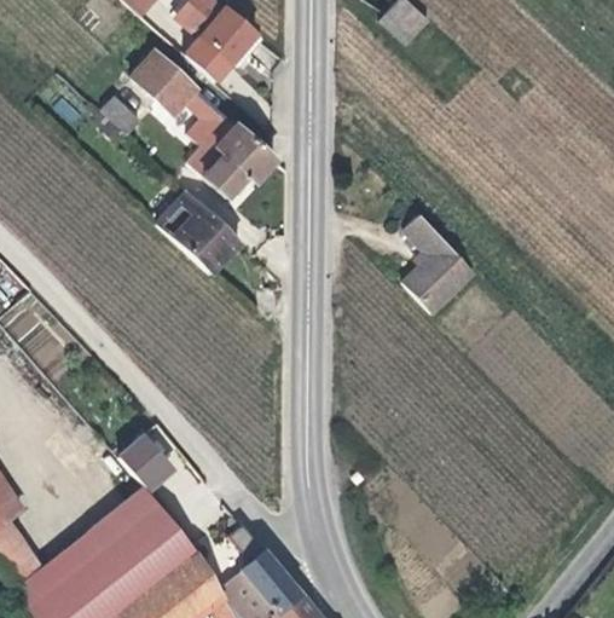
[(126,0),(146,18),(160,0),(126,0)]
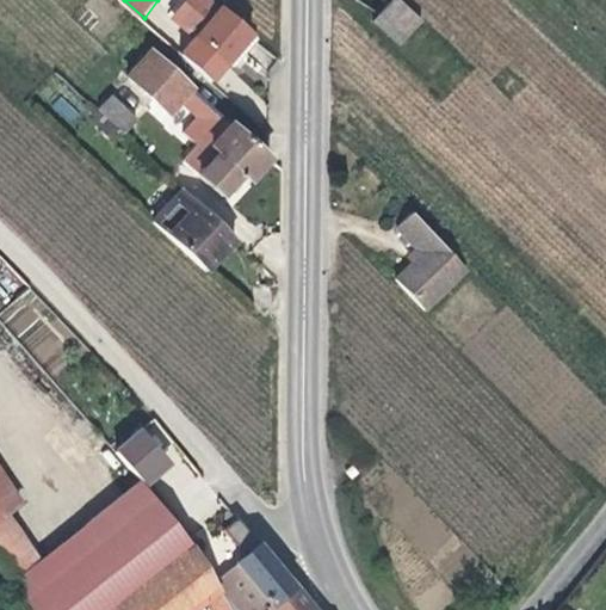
[(230,57),(255,29),(221,0),(191,0),(180,13),(230,57)]
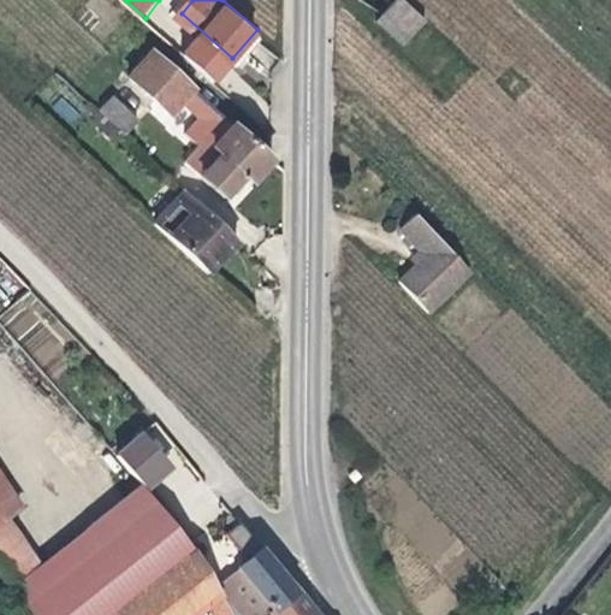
[(402,45),(427,19),(405,0),(395,0),(378,21),(402,45)]
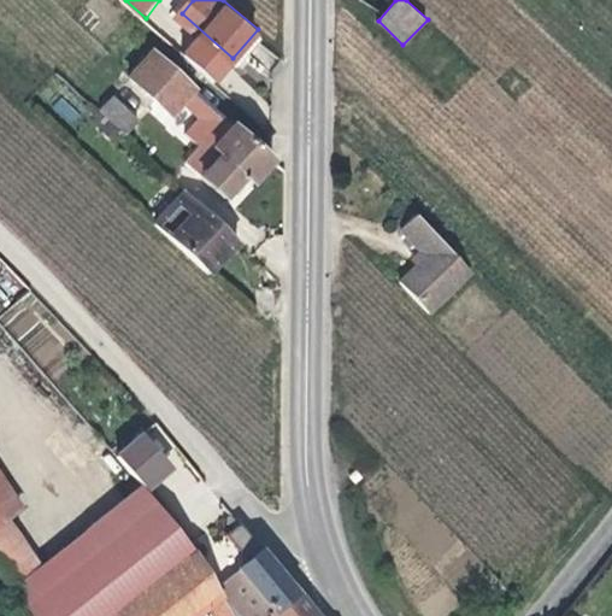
[(165,42),(157,52),(182,75),(190,65),(165,42)]
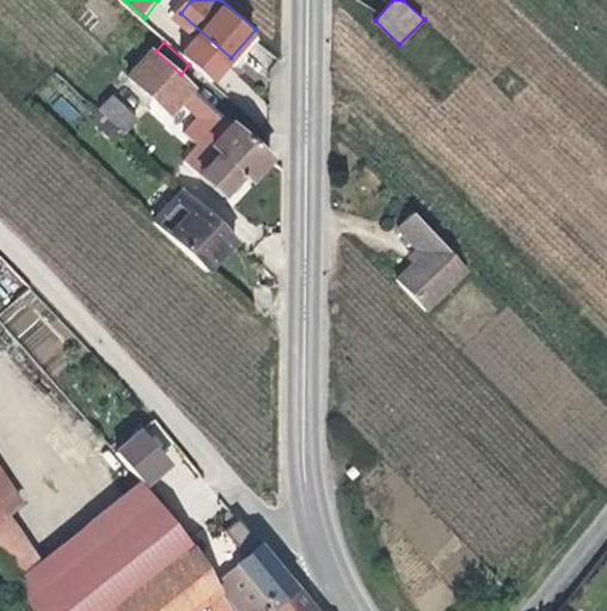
[(155,52),(133,78),(172,114),(186,97),(197,107),(204,97),(181,74),(155,52)]
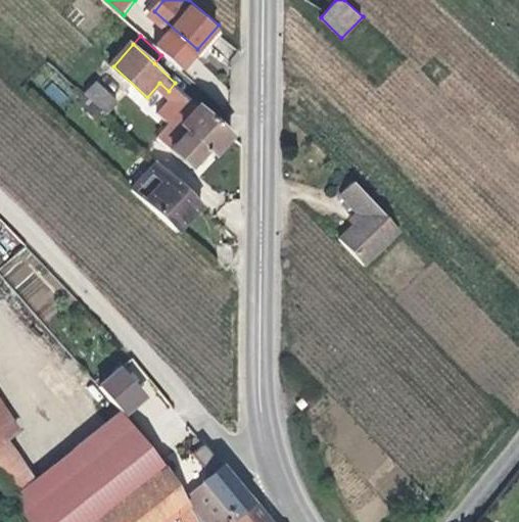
[(98,83),(87,94),(108,114),(119,102),(98,83)]
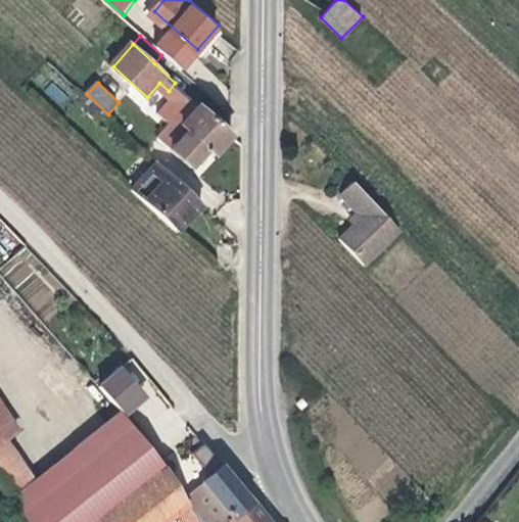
[(187,108),(194,100),(175,83),(169,91),(187,108)]
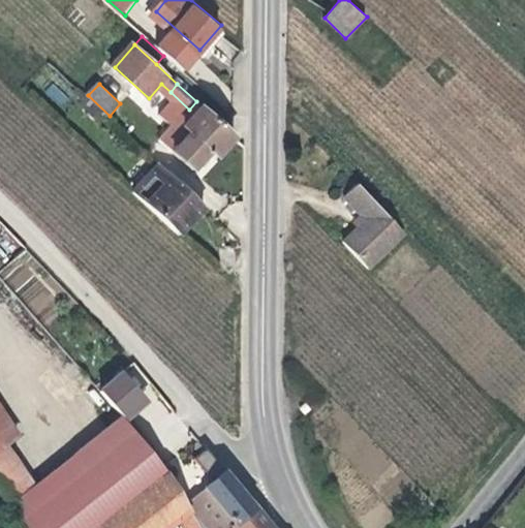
[(219,158),(238,138),(196,101),(189,110),(182,118),(187,123),(184,126),(179,121),(161,140),(194,169),(212,152),(219,158)]
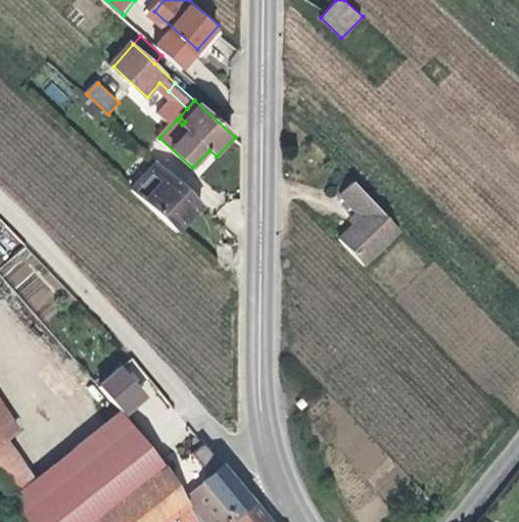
[(198,211),(204,204),(159,162),(153,169),(198,211)]
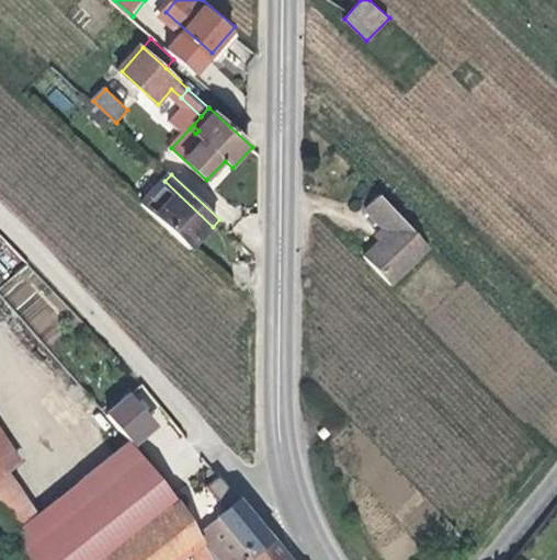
[(194,246),(213,227),(165,181),(146,201),(194,246)]
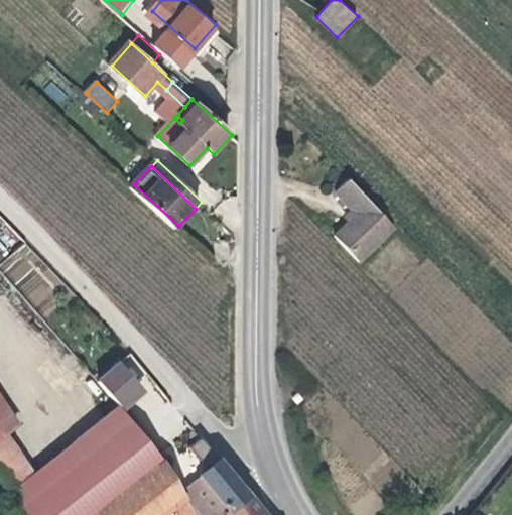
[(342,239),(367,265),(401,232),(355,184),(343,197),(357,213),(363,219),(356,227),(342,239)]
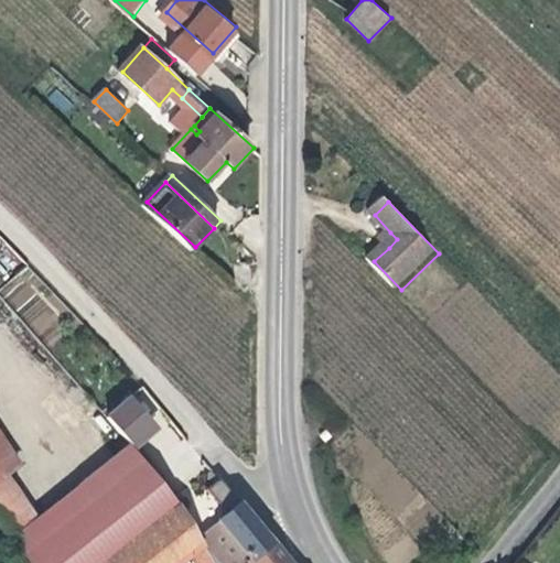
[(397,239),(390,233),(383,240),(389,248),(397,239)]
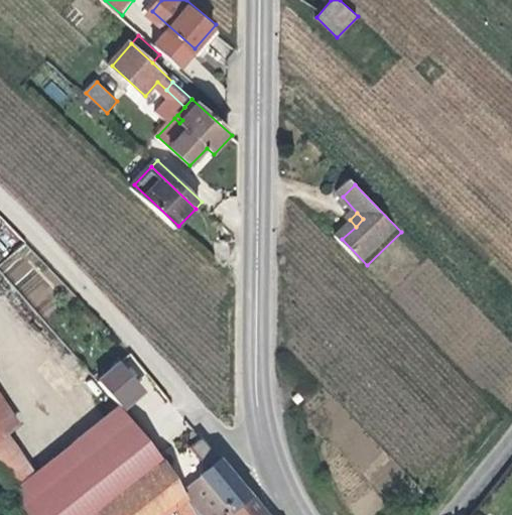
[(128,410),(158,385),(131,353),(101,379),(128,410)]
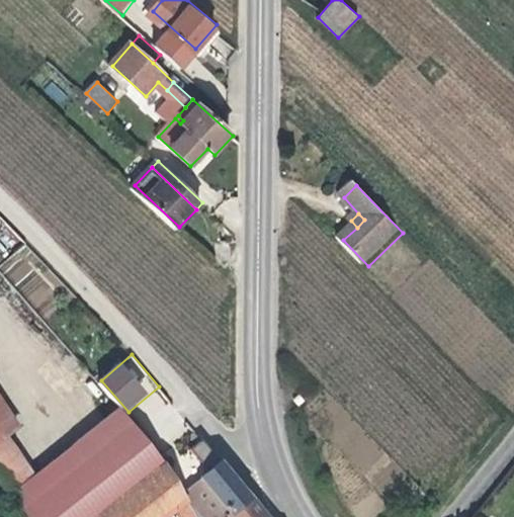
[(0,396),(0,440),(8,435),(20,427),(0,396)]
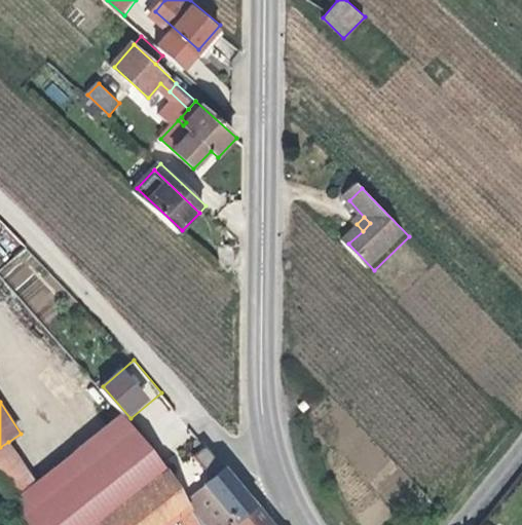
[(14,501),(30,524),(96,524),(166,469),(122,412),(34,480),(38,485),(14,501)]
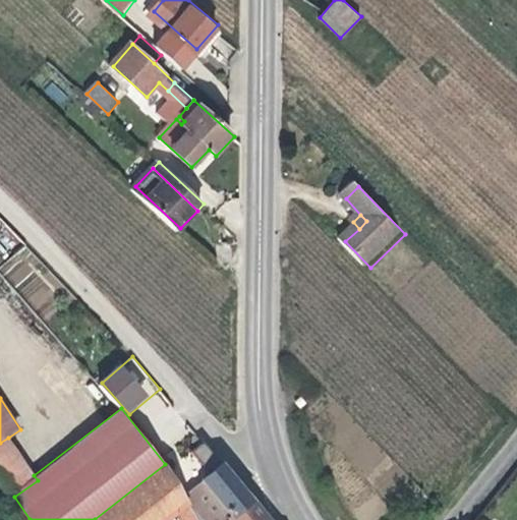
[(0,443),(0,475),(14,497),(38,480),(34,475),(8,438),(0,443)]
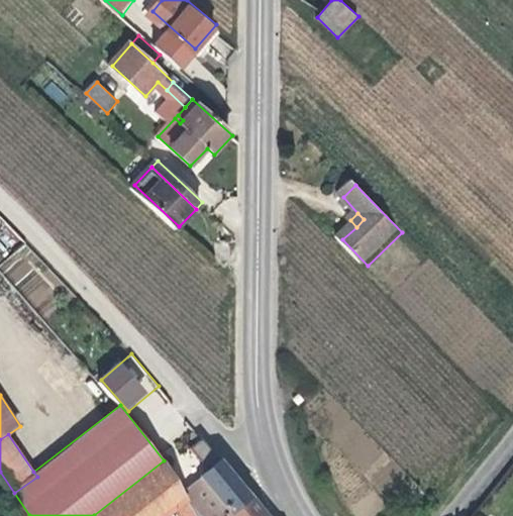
[(197,515),(227,515),(252,496),(222,459),(202,477),(203,479),(185,496),(197,515)]
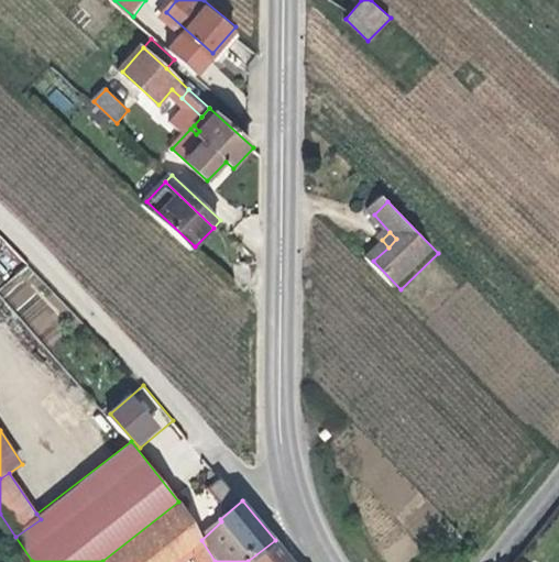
[(178,561),(194,550),(199,561),(215,561),(201,540),(178,502),(102,561),(178,561)]
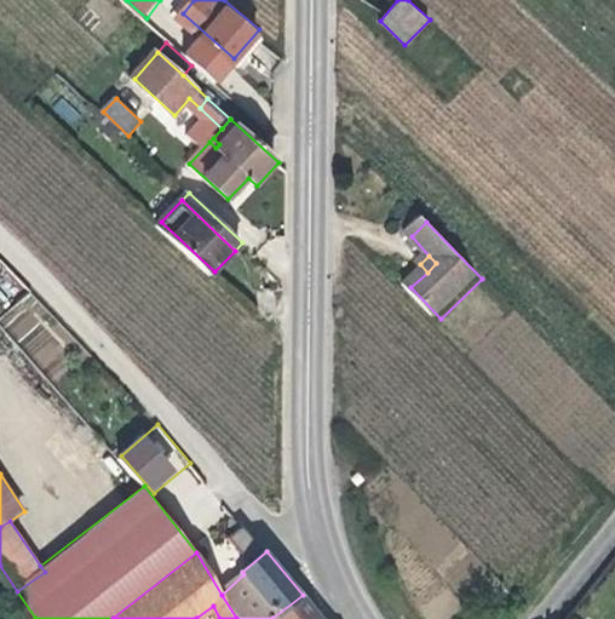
[(322,618),(303,595),(272,618),(322,618)]
